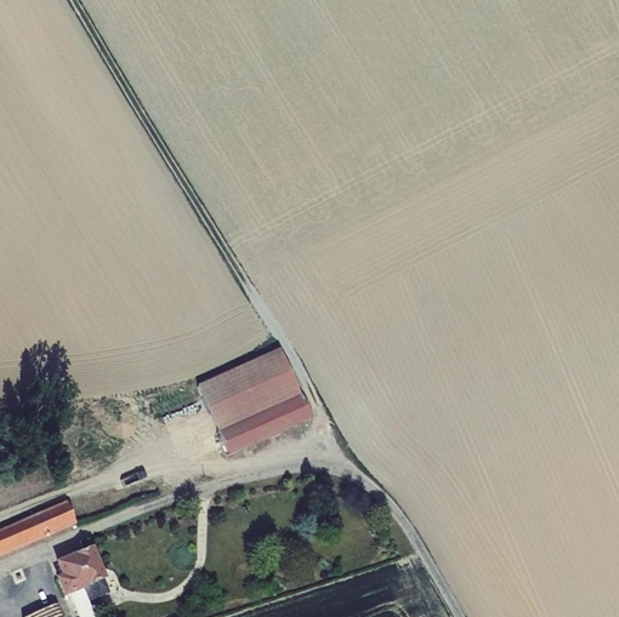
[(192,369),(196,375),(293,369),(274,330),(192,369)]
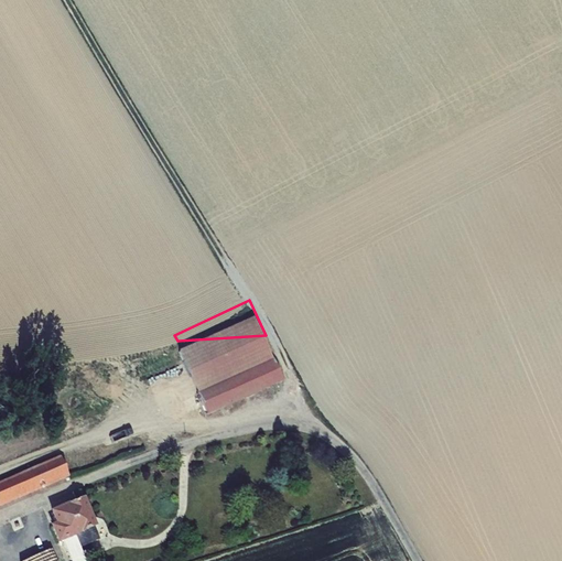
[(279,362),(266,335),(177,341),(207,398),(279,362)]
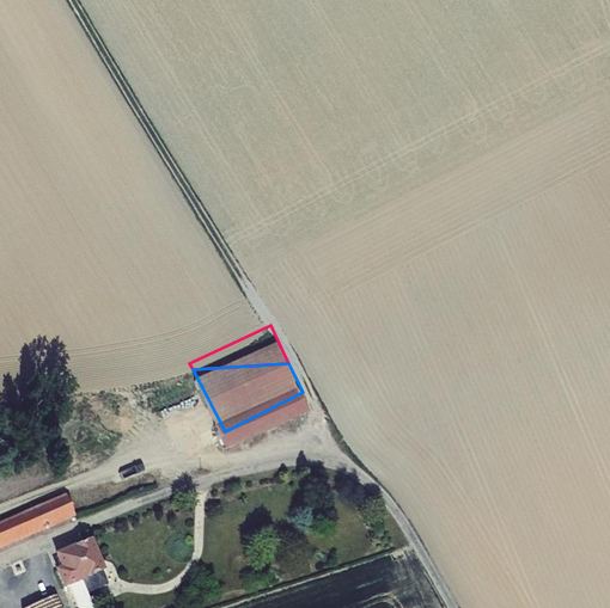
[(67,491),(0,520),(0,546),(78,514),(67,491)]
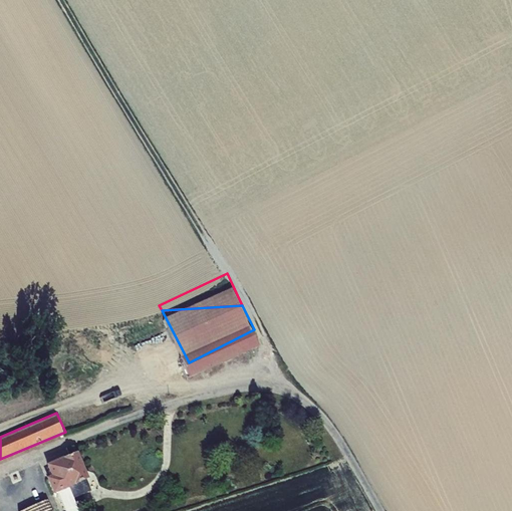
[(89,478),(78,451),(63,457),(62,456),(46,463),(51,475),(46,477),(53,493),(59,491),(75,484),(75,483),(87,478),(89,478)]
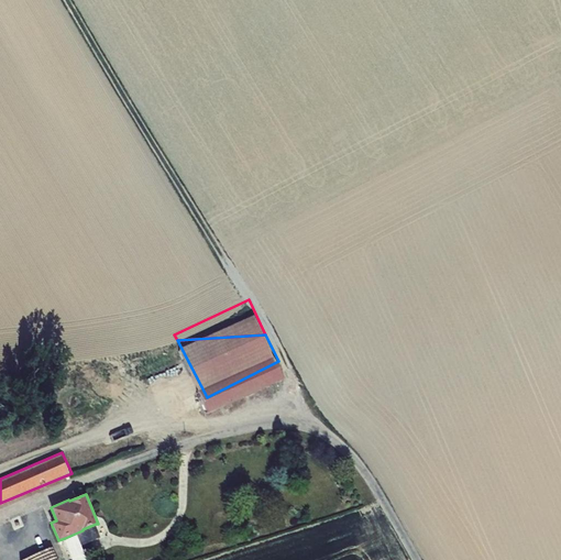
[(101,536),(96,524),(83,529),(83,530),(65,538),(74,559),(88,559),(81,545),(101,536)]
